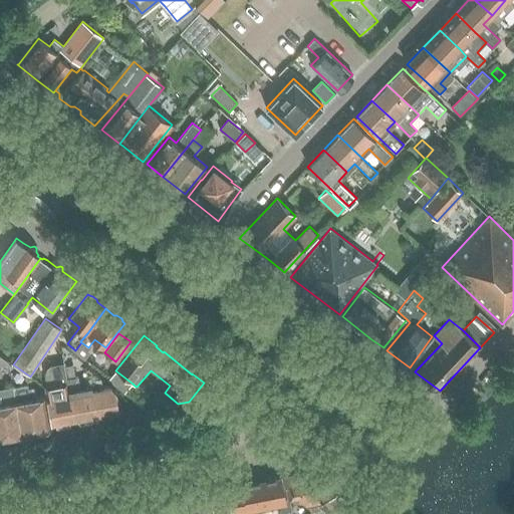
[(59,427),(59,425),(64,424),(65,425),(70,424),(70,423),(74,422),(68,390),(67,382),(63,364),(47,367),(45,371),(45,376),(47,380),(49,382),(50,386),(44,387),(45,394),(47,394),(53,428),(59,427)]
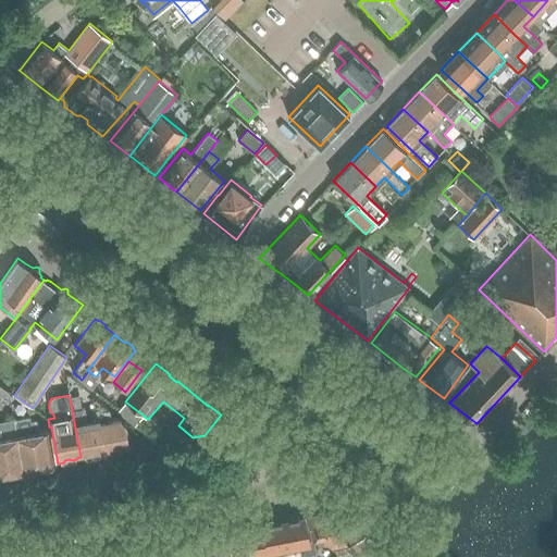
[(69,395),(73,415),(74,422),(81,457),(94,455),(95,455),(100,454),(104,453),(98,417),(97,418),(87,419),(85,407),(81,408),(79,401),(81,401),(78,395),(70,397),(70,395),(69,395)]
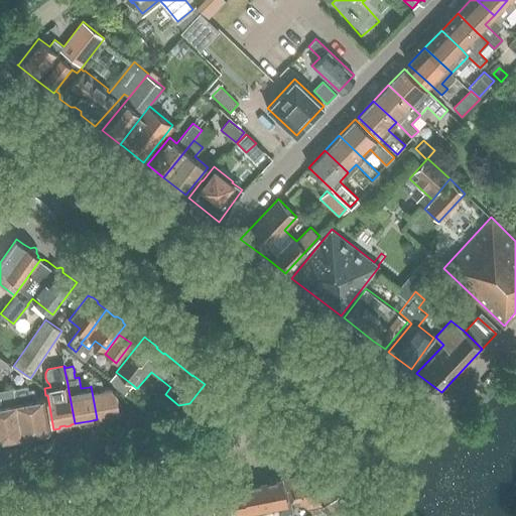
[(118,404),(116,391),(110,386),(104,387),(102,378),(88,366),(86,367),(90,387),(91,386),(97,419),(120,415),(120,416),(122,413),(121,406),(118,404)]
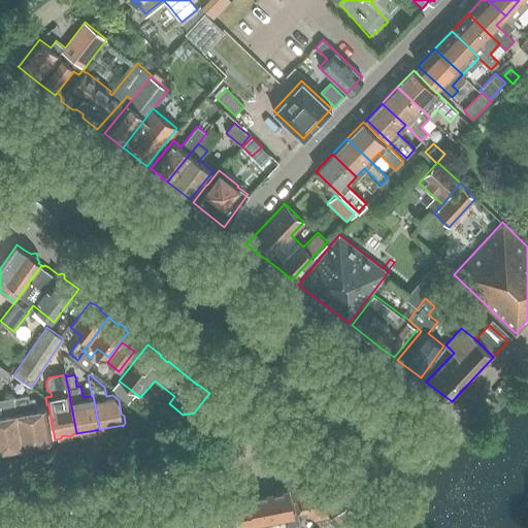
[(136,394),(119,381),(111,389),(128,403),(136,394)]
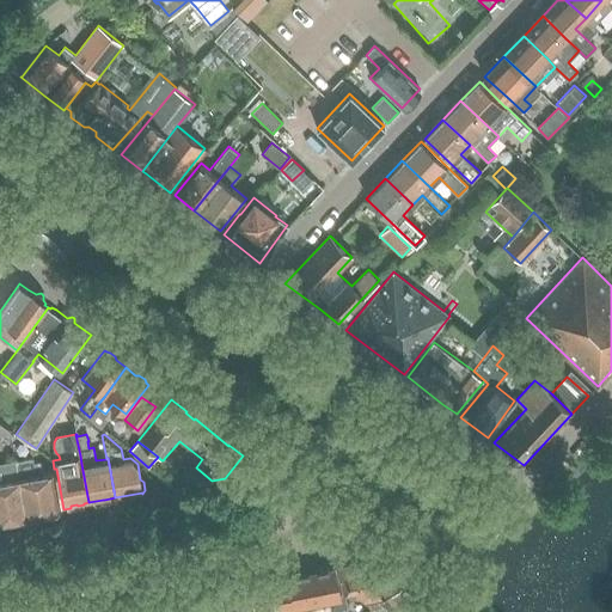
[(43,472),(41,460),(34,461),(34,458),(14,460),(16,465),(25,515),(61,508),(54,471),(43,472)]
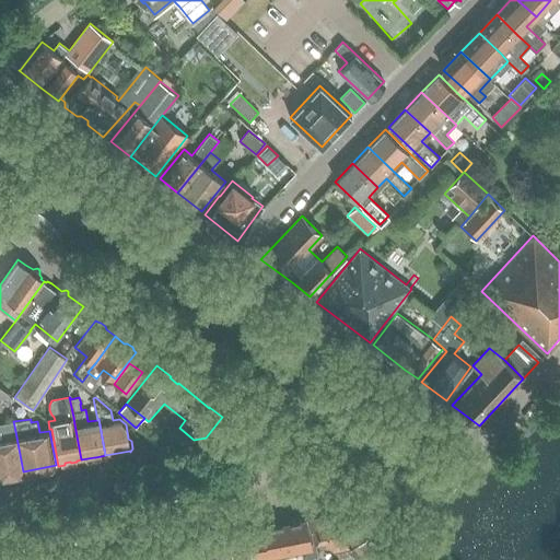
[(0,438),(0,440),(0,475),(23,471),(14,426),(0,428),(0,438)]
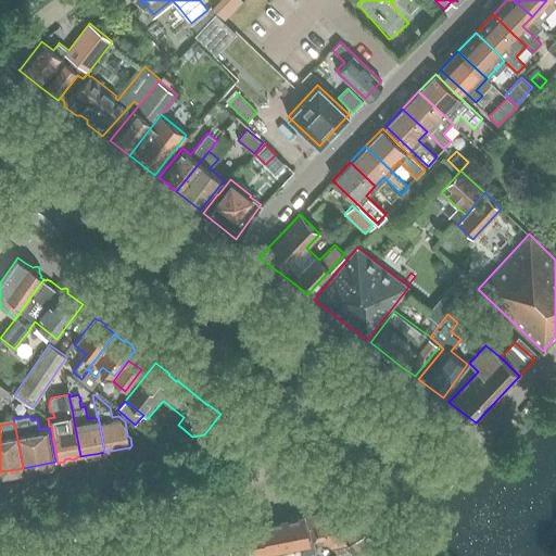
[(327,539),(332,543),(367,532),(338,507),(305,514),(312,540),(312,541),(314,541),(327,539)]
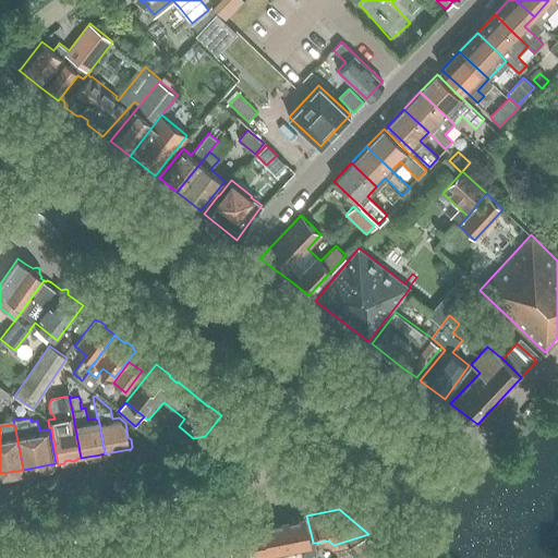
[(305,516),(247,528),(255,557),(269,557),(270,557),(302,550),(301,545),(302,545),(311,543),(305,516)]
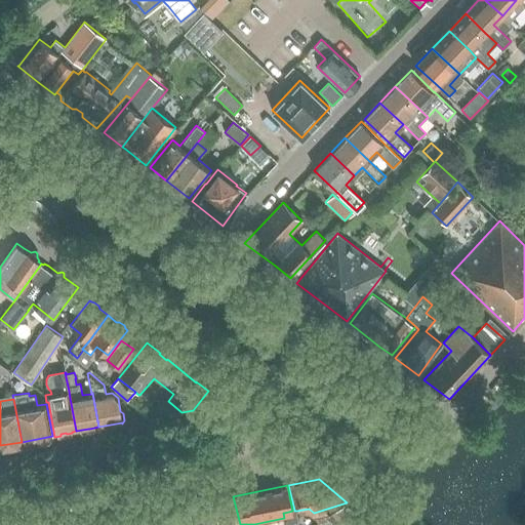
[(240,524),(233,496),(232,496),(194,505),(197,524),(240,524)]
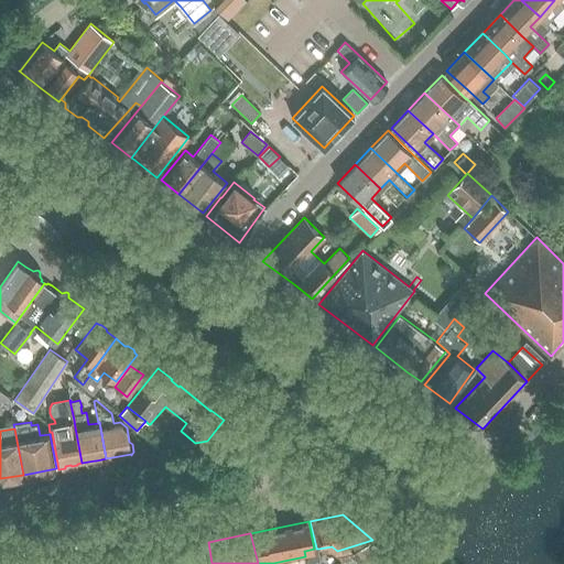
[(378,563),(389,553),(372,540),(337,551),(342,560),(345,563),(378,563)]
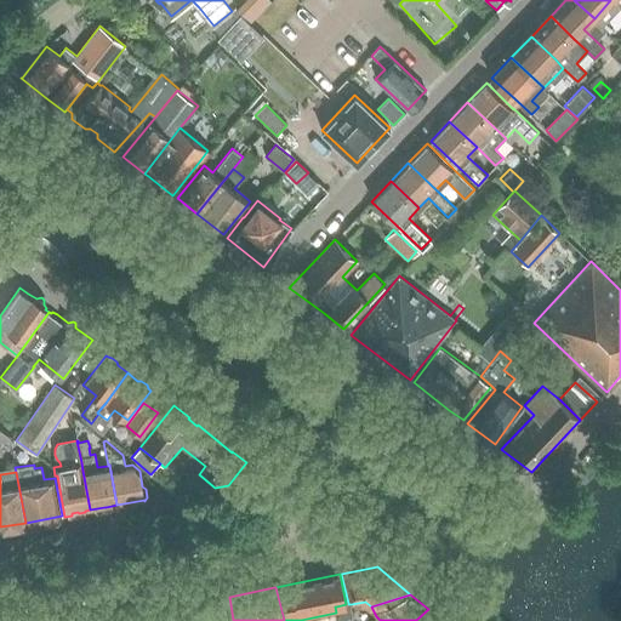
[(348,603),(346,604),(336,607),(341,619),(354,616),(351,604),(348,604),(348,603)]
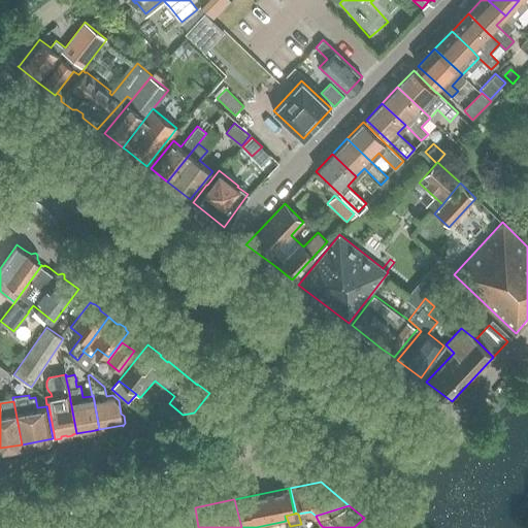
[(153,527),(151,514),(131,517),(133,527),(153,527)]
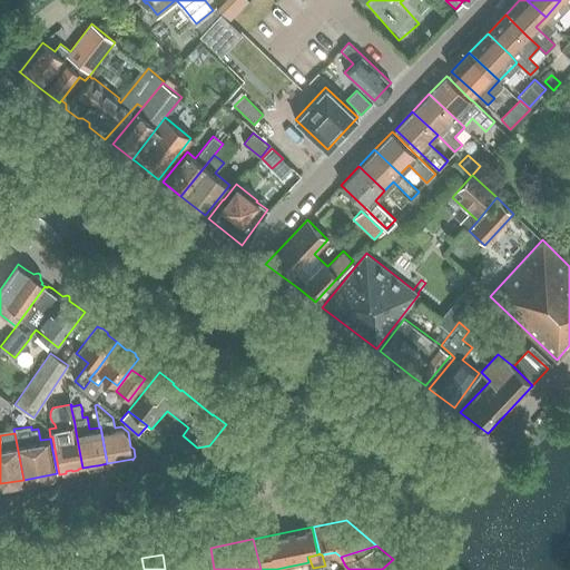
[(144,569),(141,558),(120,562),(121,569),(144,569)]
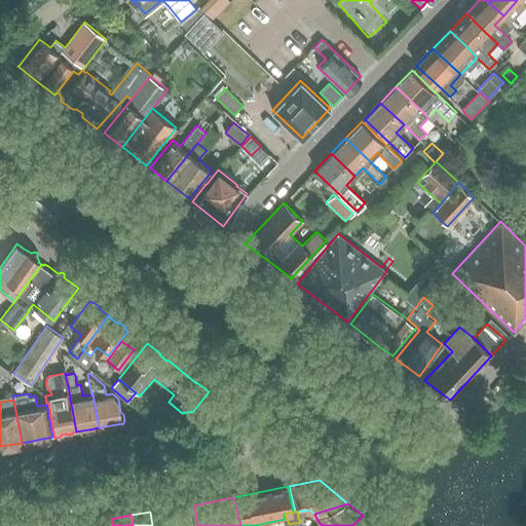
[(376,525),(363,516),(352,525),(376,525)]
